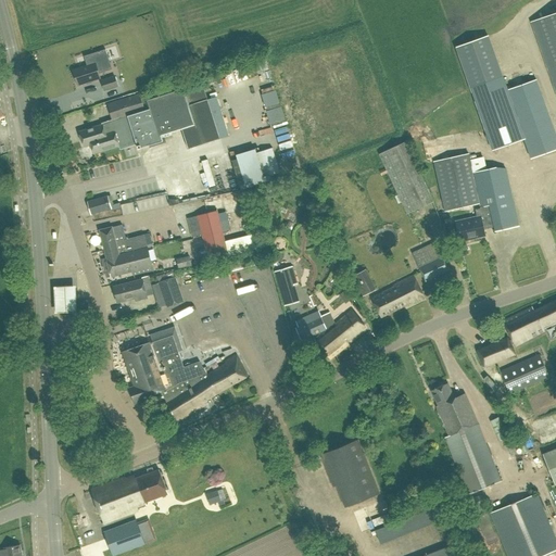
[(555,12),(530,22),(555,96),(555,12)]
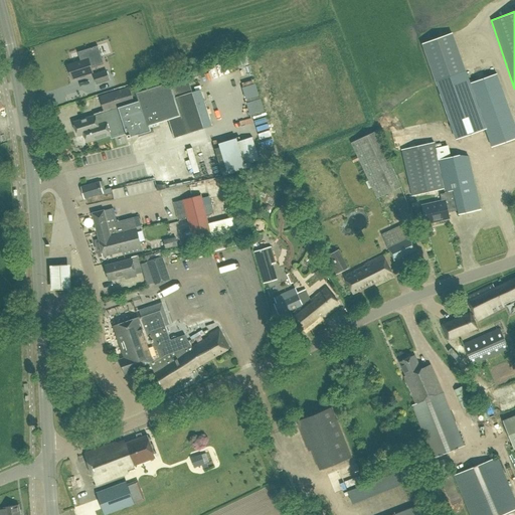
[(493,146),(465,71),(451,33),(421,42),(435,81),(456,140),(485,129),(491,147),(493,146)]
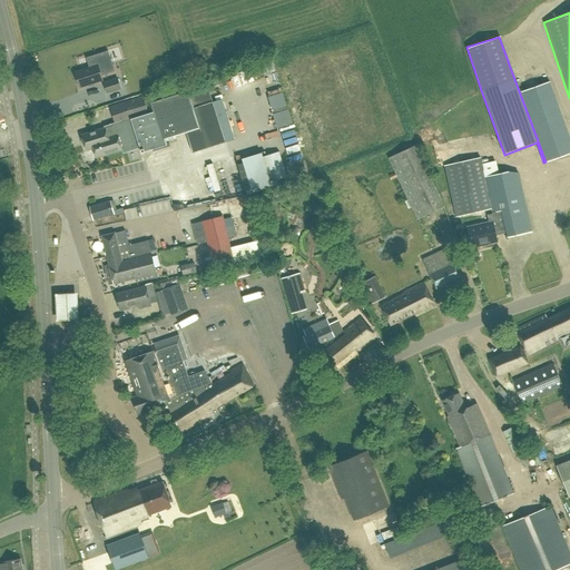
[(519,53),(526,68),(533,65),(527,50),(519,53)]
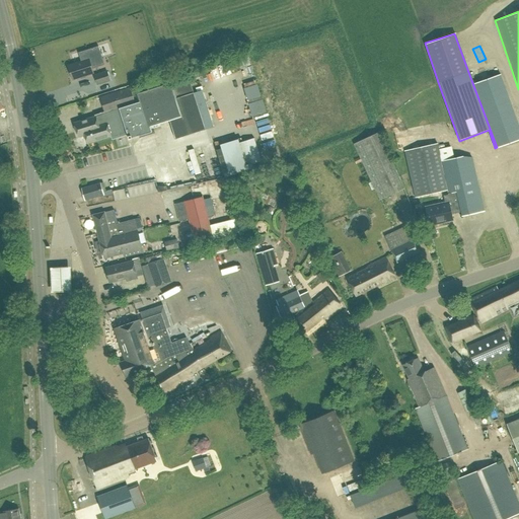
[(93,74),(88,61),(67,68),(72,81),(93,74)]
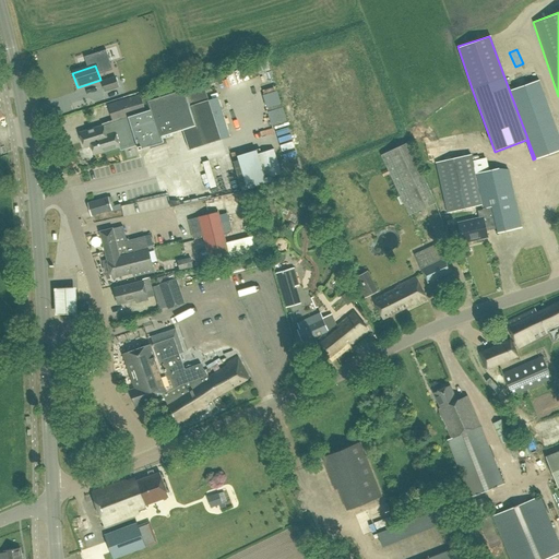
[(118,87),(115,76),(100,81),(104,92),(118,87)]
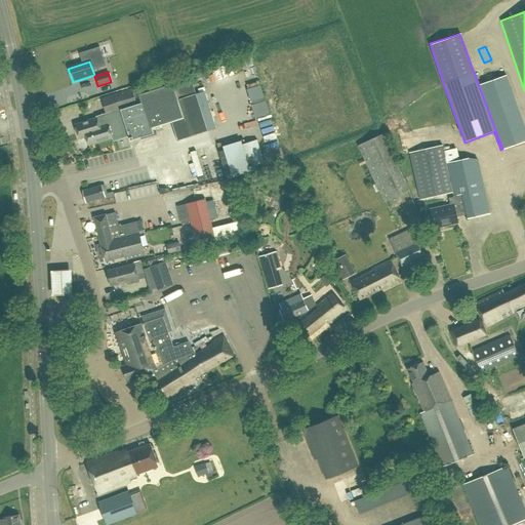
[(475,72),(474,73),(502,149),(524,140),(524,128),(506,75),(479,84),(475,72)]
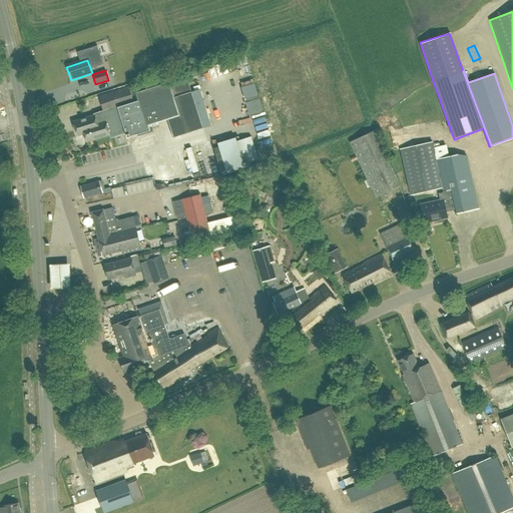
[(183,78),(135,92),(138,100),(133,102),(129,86),(97,95),(103,114),(109,112),(118,110),(126,137),(150,130),(148,124),(170,118),(174,133),(196,126),(186,93),(191,91),(188,81),(184,82),(183,78)]
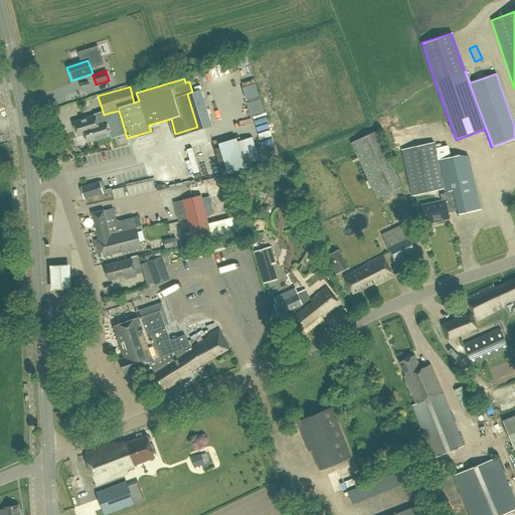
[(245,94),(256,90),(254,84),(244,89),(245,94)]
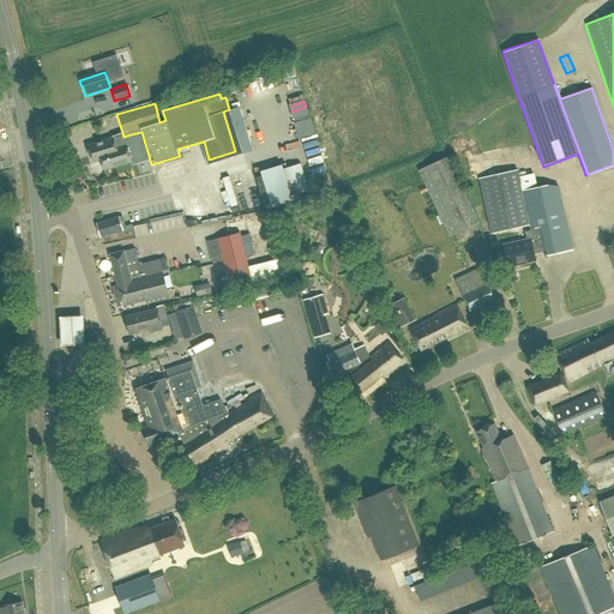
[(300,125),(302,139),(313,138),(311,122),(300,125)]
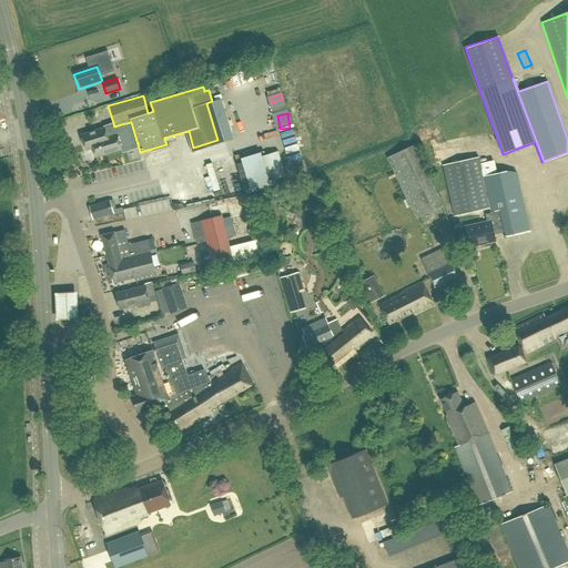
[(124,137),(121,124),(114,127),(82,137),(87,150),(94,149),(97,159),(122,151),(119,139),(124,137)]
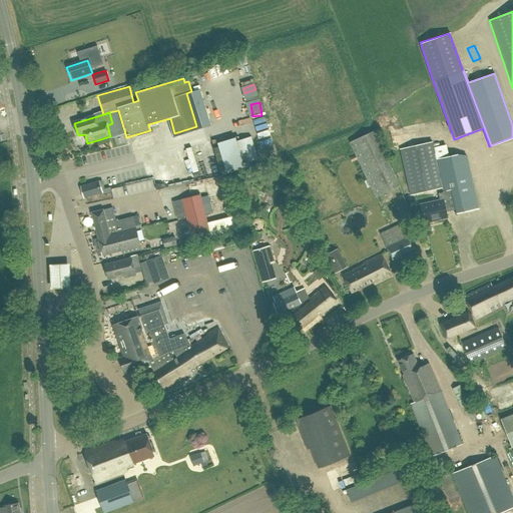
[(374,130),(350,141),(376,197),(399,186),(374,130)]
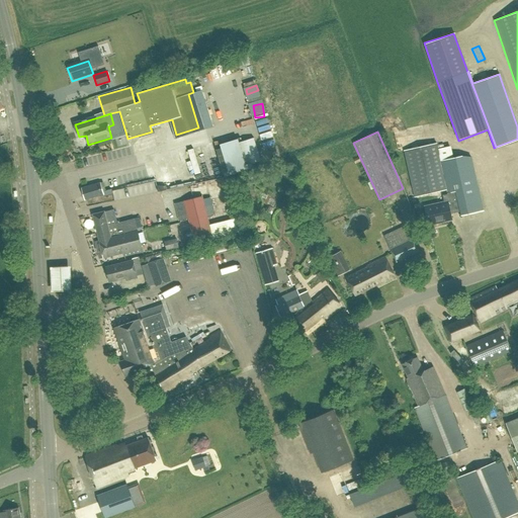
[(240,139),(222,144),(229,168),(246,164),(240,139)]
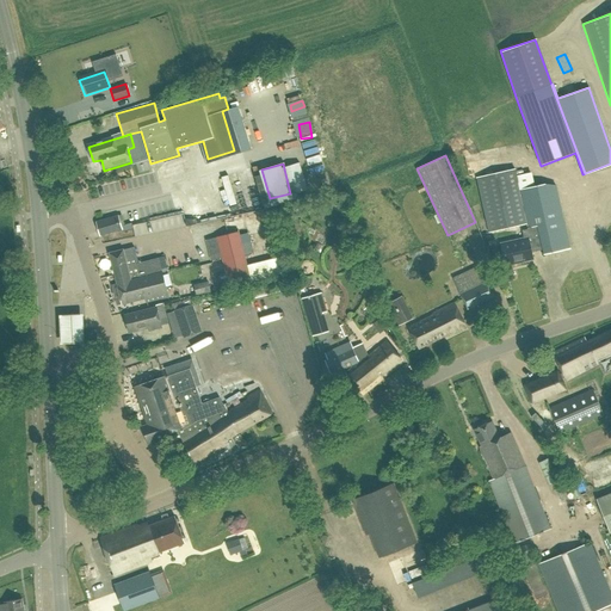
[(239,195),(259,187),(255,176),(248,178),(245,170),(235,173),(238,179),(233,181),(239,195)]
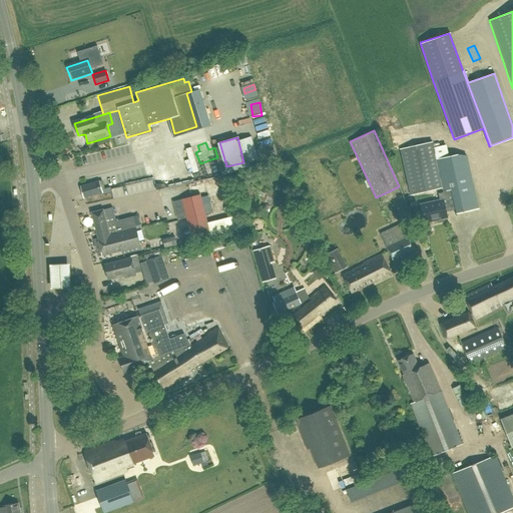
[(436,160),(433,143),(401,150),(411,196),(443,189),(444,194),(438,195),(440,202),(420,207),(424,223),(447,218),(446,212),(457,210),(458,214),(478,209),(467,156),(459,155),(436,160)]
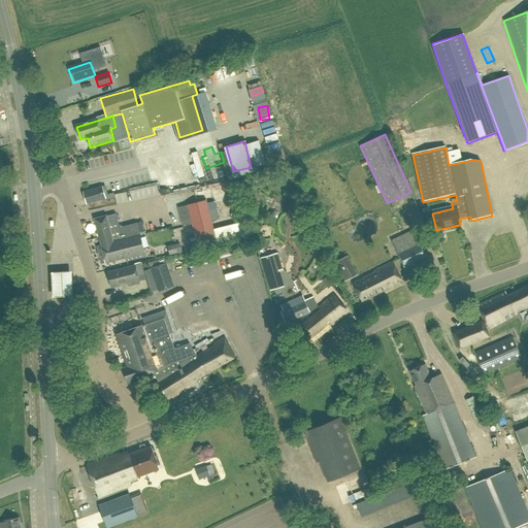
[(198,152),(193,154),(201,177),(206,176),(198,152)]
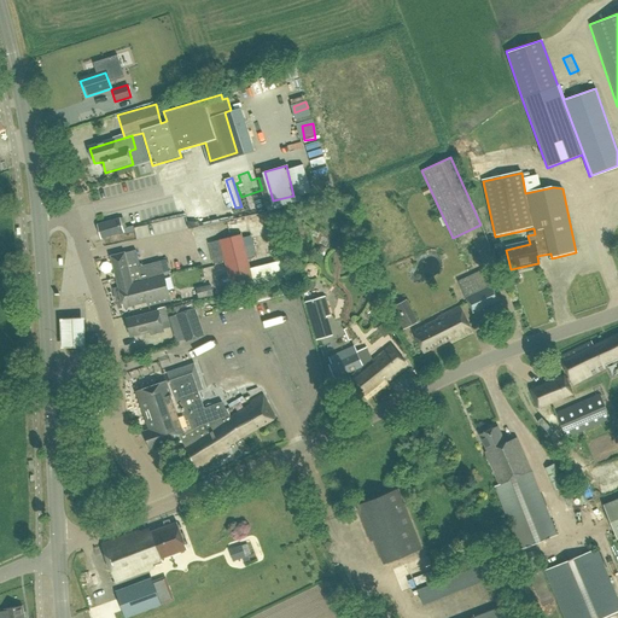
[(260,208),(267,204),(263,196),(256,198),(260,208)]
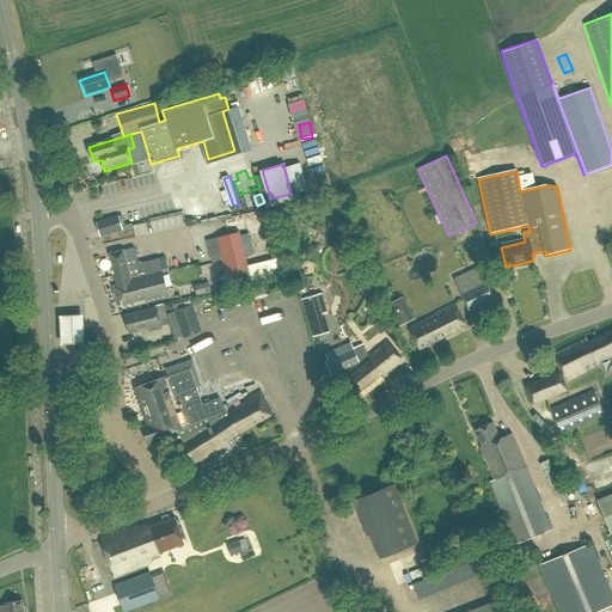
[(122,230),(118,215),(96,221),(99,237),(122,230)]
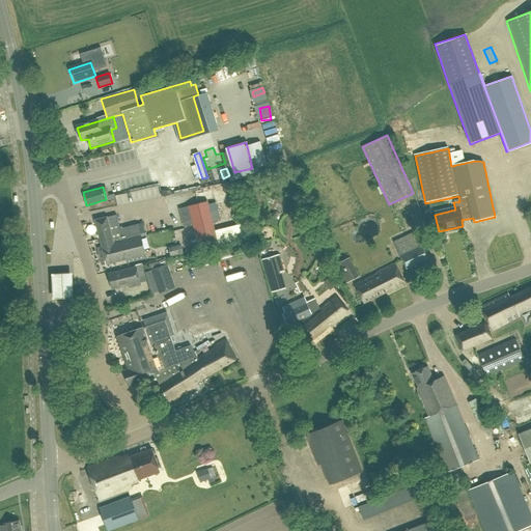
[(117,196),(118,200),(143,195),(142,190),(117,196)]
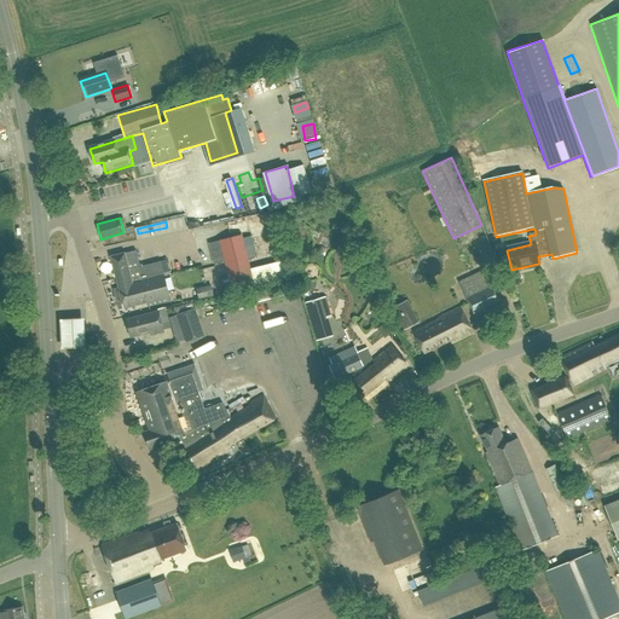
[(253,236),(243,237),(248,259),(258,256),(253,236)]
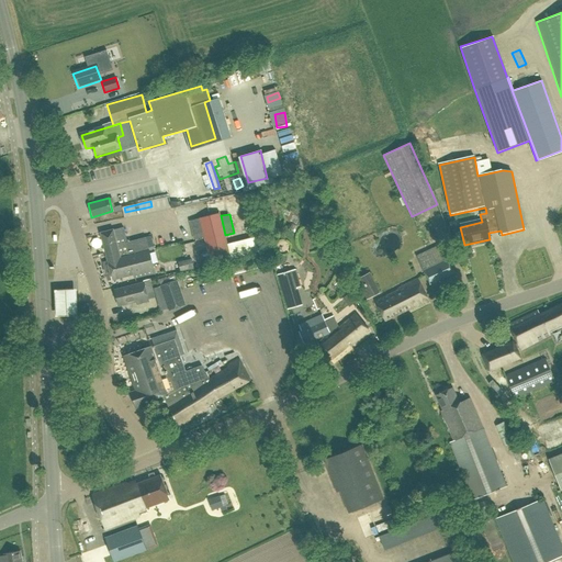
[(220,215),(201,220),(212,262),(231,257),(220,215)]
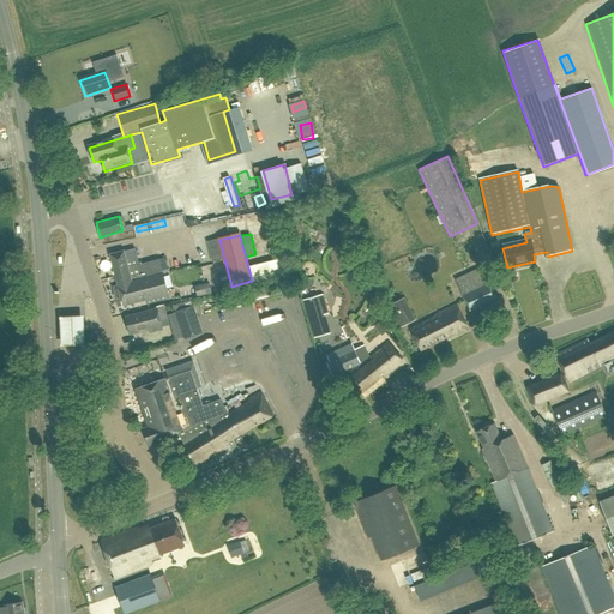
[(125,253),(110,257),(119,287),(118,287),(124,308),(148,301),(149,306),(170,300),(163,271),(143,277),(136,251),(125,253)]
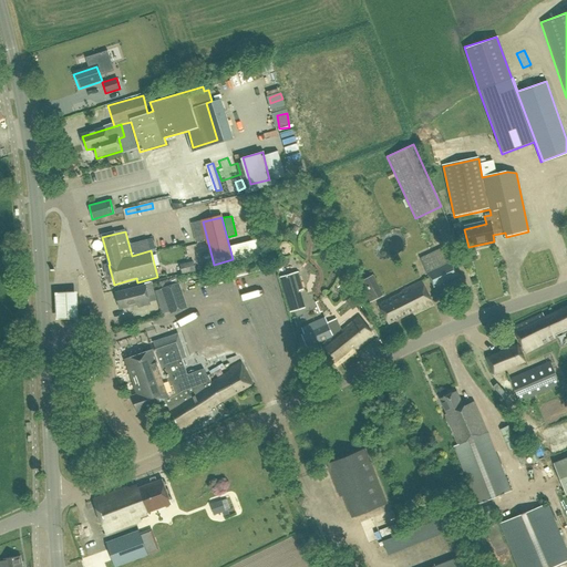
[(235,245),(229,246),(233,260),(238,259),(235,245)]
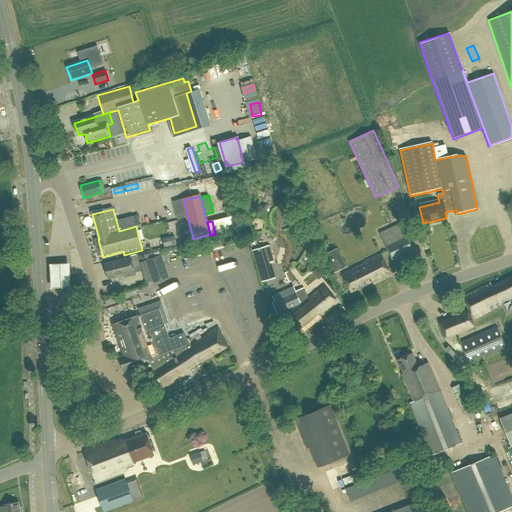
[(413,249),(402,223),(379,233),(391,259),(413,249)]
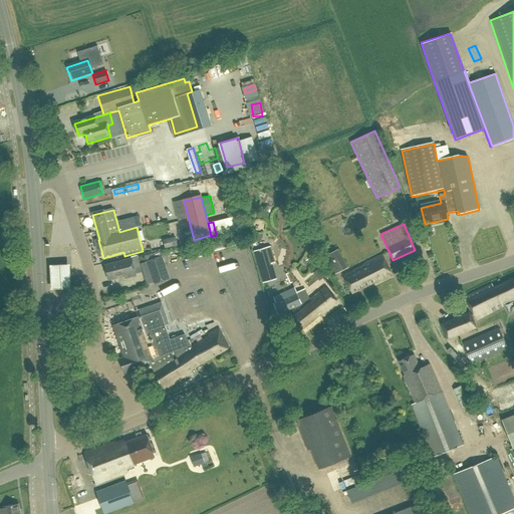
[(271,246),(256,251),(265,283),(280,279),(271,246)]
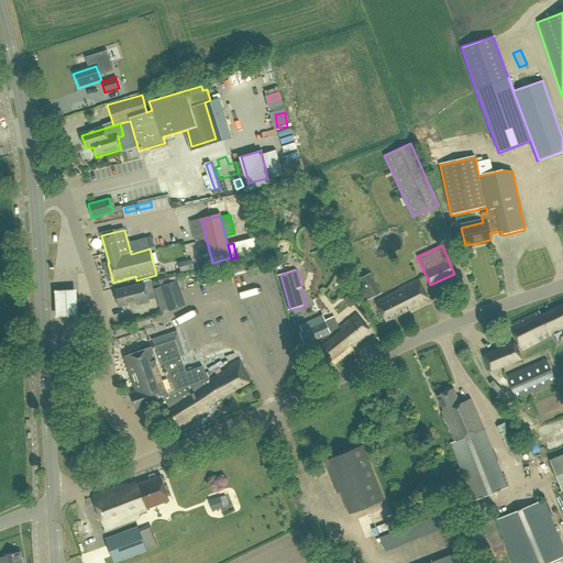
[(355,280),(366,300),(378,294),(367,274),(355,280)]
